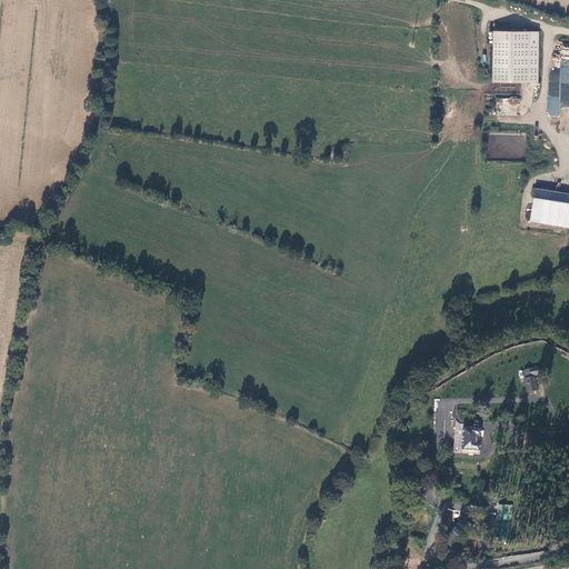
[(541,32),(497,31),(495,81),(540,83),(541,32)]
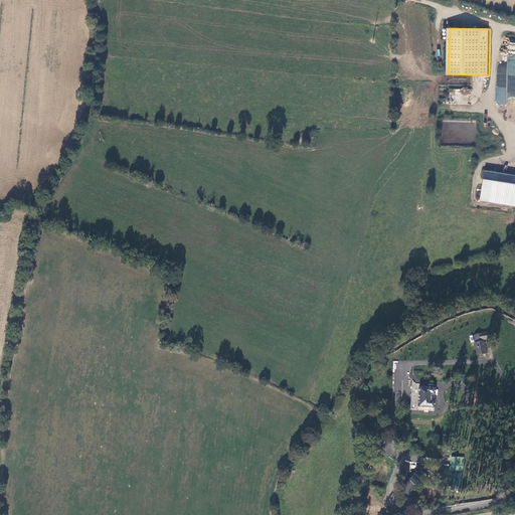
[(497,64),(495,105),(506,106),(507,98),(514,98),(514,54),(507,54),(507,64),(497,64)]
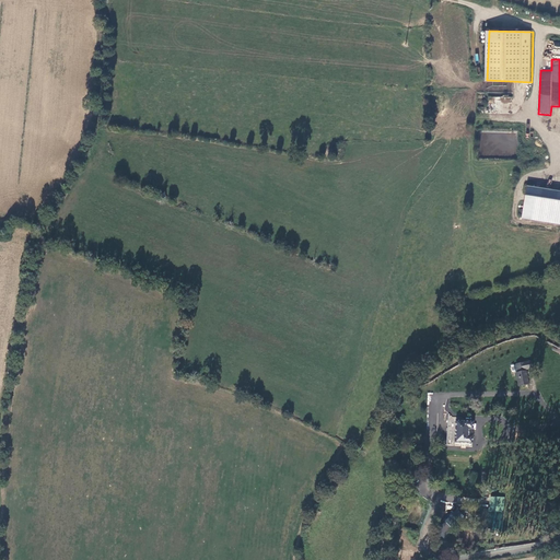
[(559,218),(559,190),(527,186),(523,212),(559,218)]
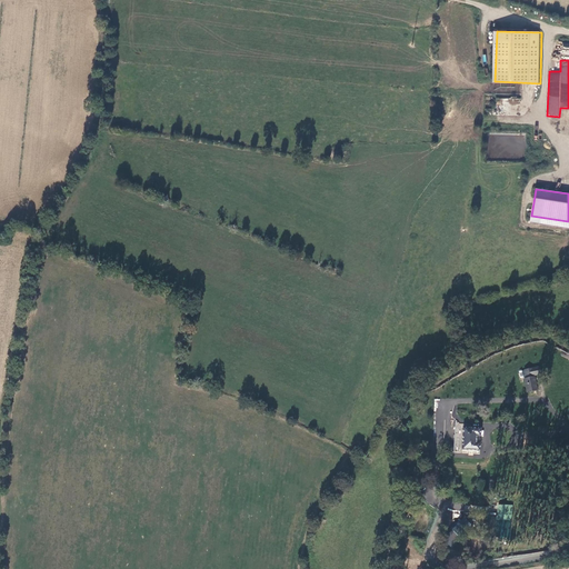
[(540,366),(526,369),(528,378),(526,378),(528,391),(539,389),(536,376),(535,376),(535,375),(541,372),(540,366)]
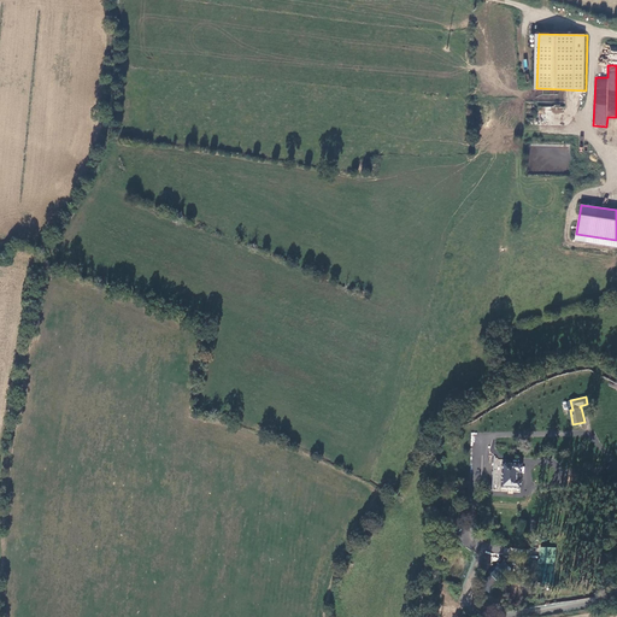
[(501,471),(503,459),(494,458),(493,470),(501,471)]
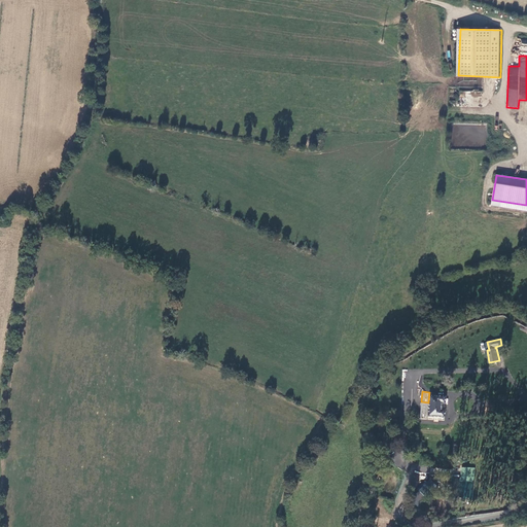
[(442,401),(446,401),(447,395),(430,394),(429,414),(445,415),(446,408),(441,408),(442,401)]
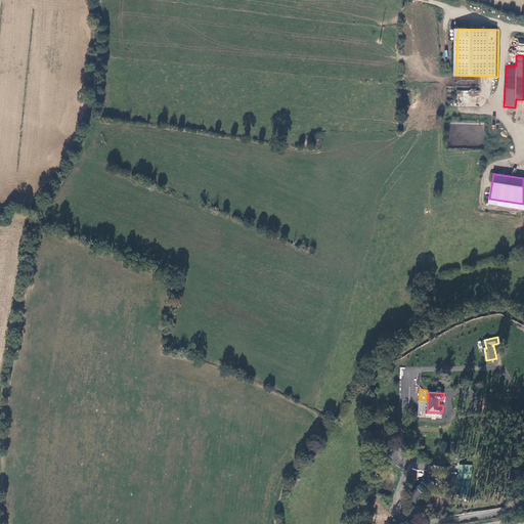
[(412,469),(411,476),(417,477),(424,477),(425,464),(418,463),(418,469),(412,469)]
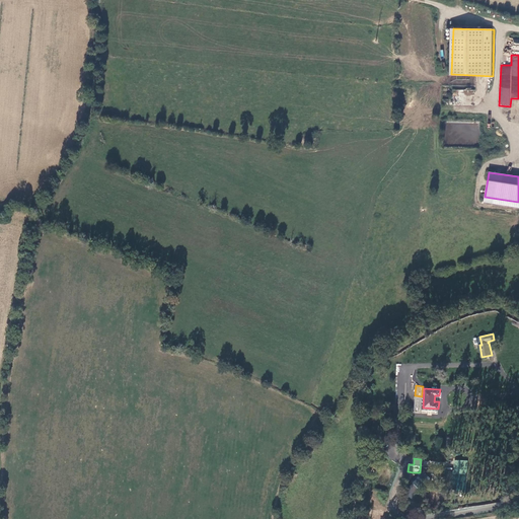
[(454,459),(453,473),(467,474),(467,460),(454,459)]
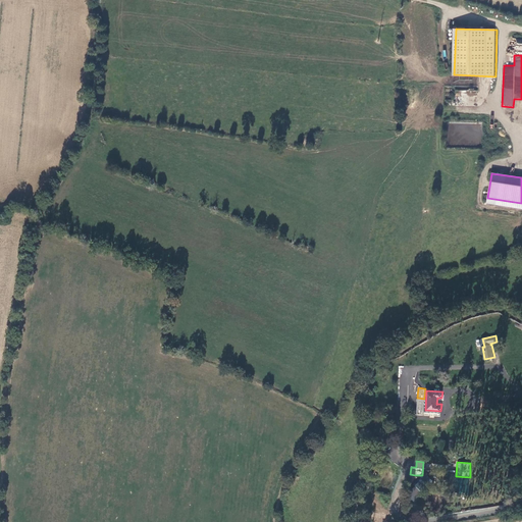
[(407,494),(415,503),(429,487),(421,480),(407,494)]
